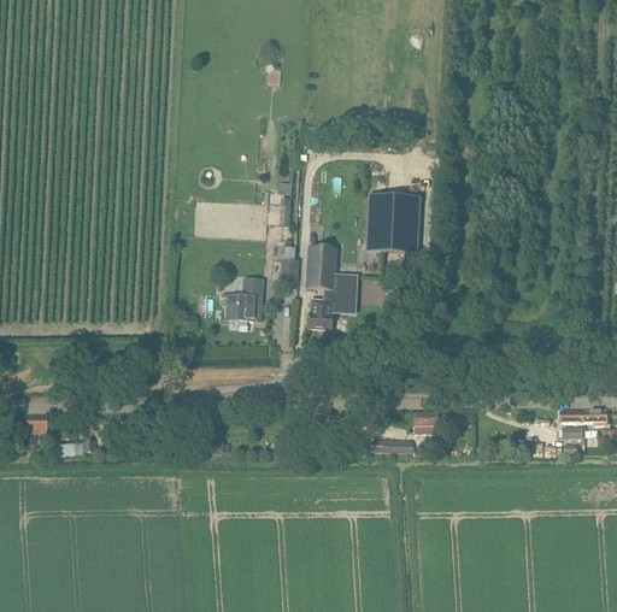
[(278,181),(278,190),(283,190),(292,192),(292,182),(285,181),(278,181)]
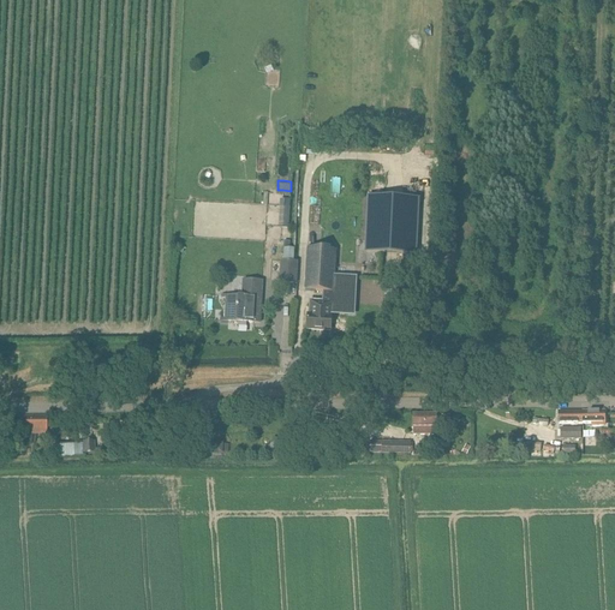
[(417,250),(418,195),(368,192),(365,247),(417,250)]
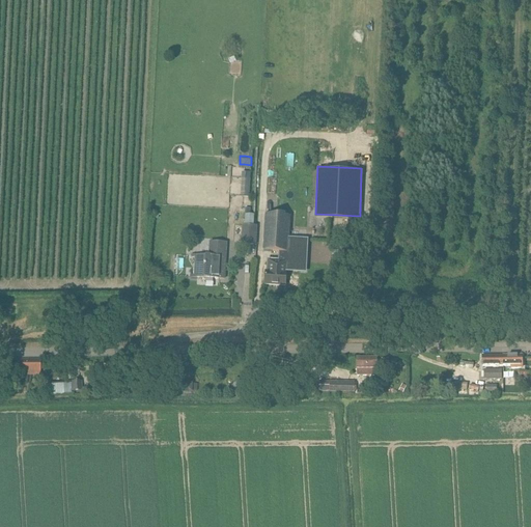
[(242,175),(241,192),(241,193),(249,194),(250,175),(250,170),(242,170),(242,174),(242,175)]
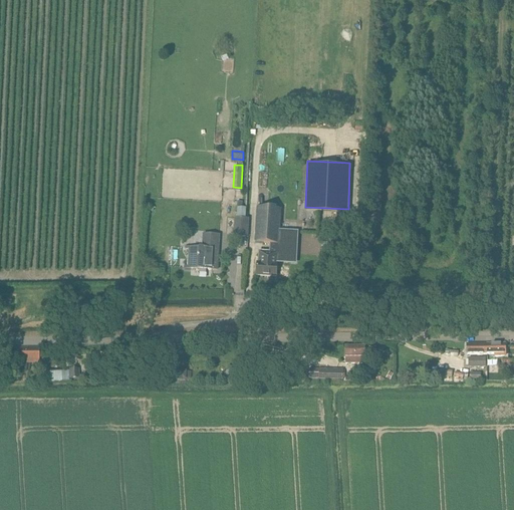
[(249,215),(245,215),(246,205),(242,204),(243,198),(238,198),(237,204),(237,214),(235,214),(234,232),(248,233),(249,215)]
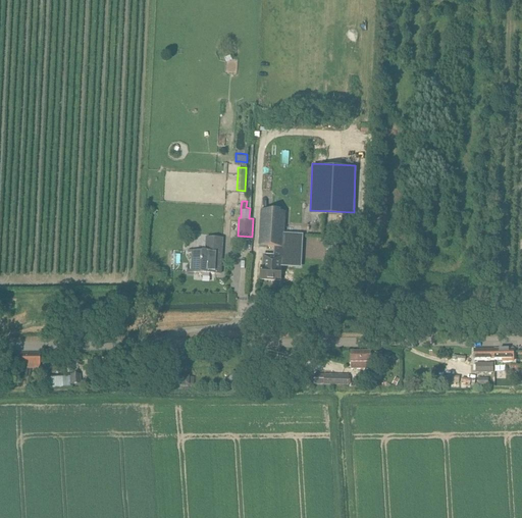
[(261,207),(259,243),(275,244),(275,253),(264,253),(263,263),(261,263),(261,276),(280,277),(281,264),(301,265),(303,231),(283,230),(285,209),(261,207)]
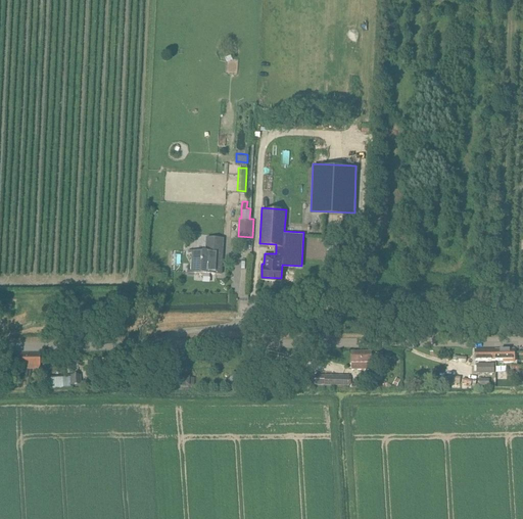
[(187,270),(222,271),(224,235),(206,234),(205,248),(189,247),(189,249),(192,250),(191,267),(188,267),(187,270)]
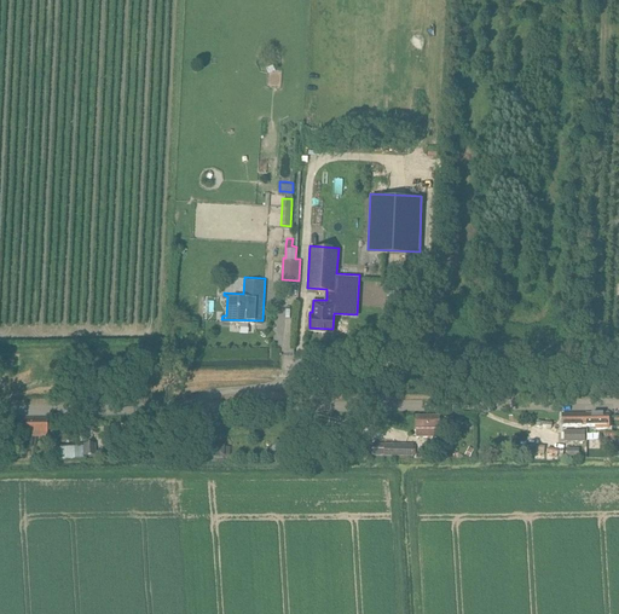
[(562,410),(562,423),(586,423),(586,409),(562,410)]
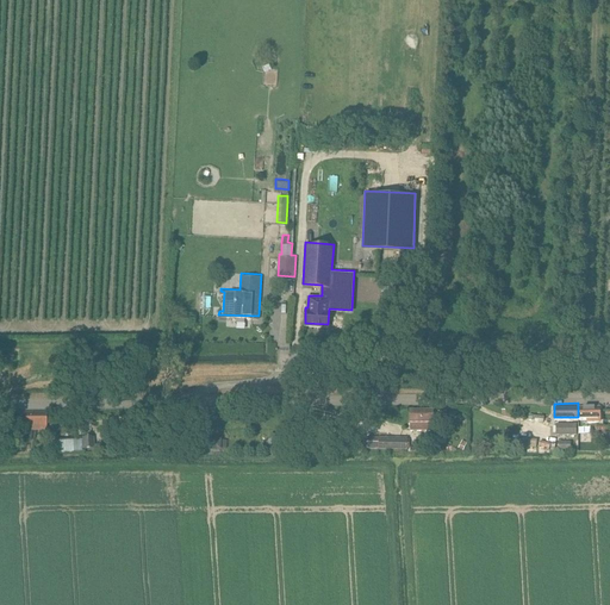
[(601,403),(578,403),(578,417),(586,417),(586,419),(601,419),(601,418),(601,403)]
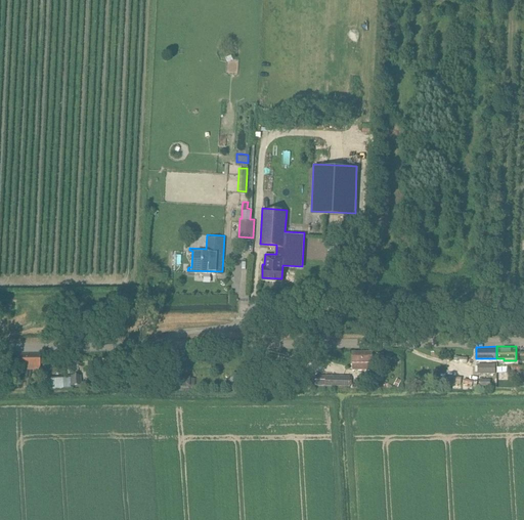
[(372,349),(353,349),(353,366),(372,366),(372,349)]
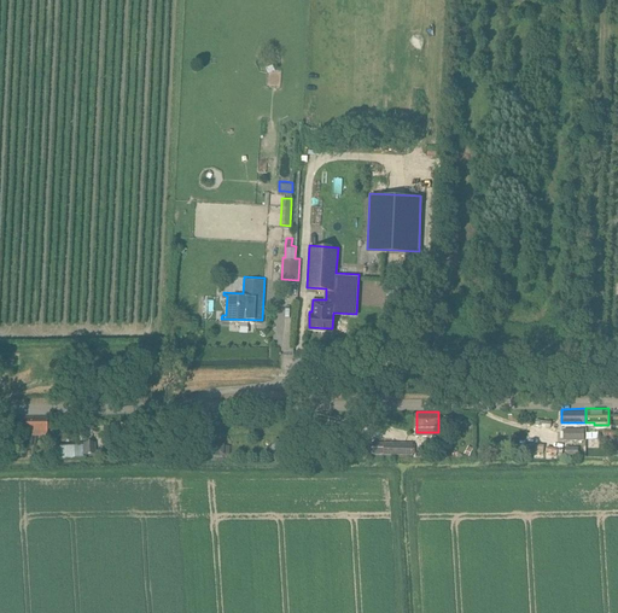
[(46,413),(17,413),(17,414),(18,422),(18,428),(18,433),(46,432),(46,420),(46,416),(46,414),(46,413)]
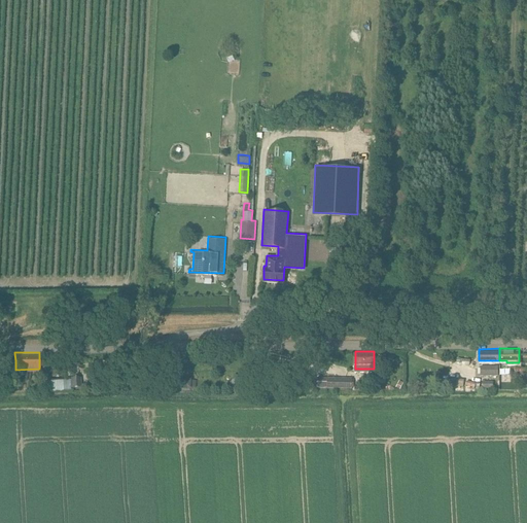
[(59,360),(45,361),(46,370),(59,369),(59,360)]
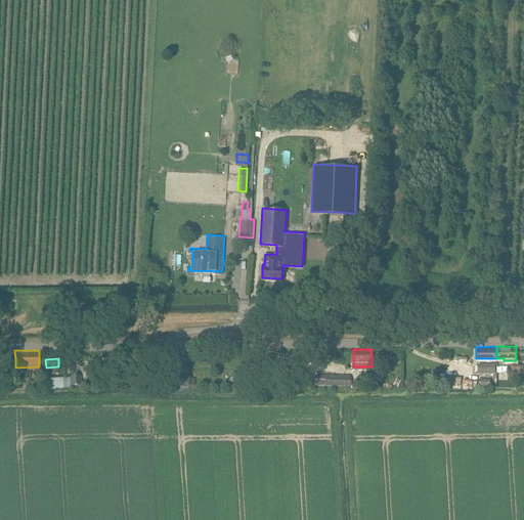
[(495,371),(495,370),(495,360),(492,360),(478,360),(478,371),(495,371)]
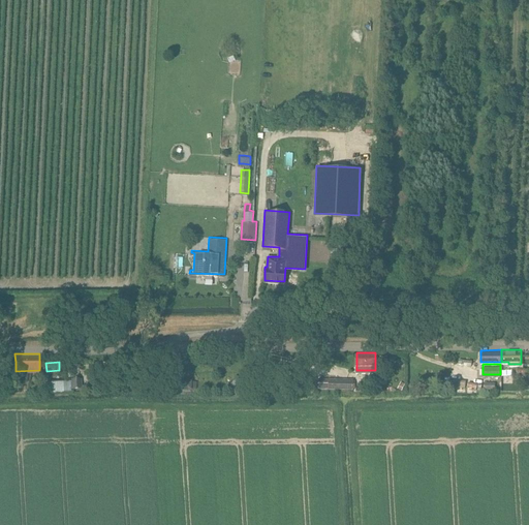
[(80,375),(70,376),(71,387),(82,385),(81,375),(80,375)]
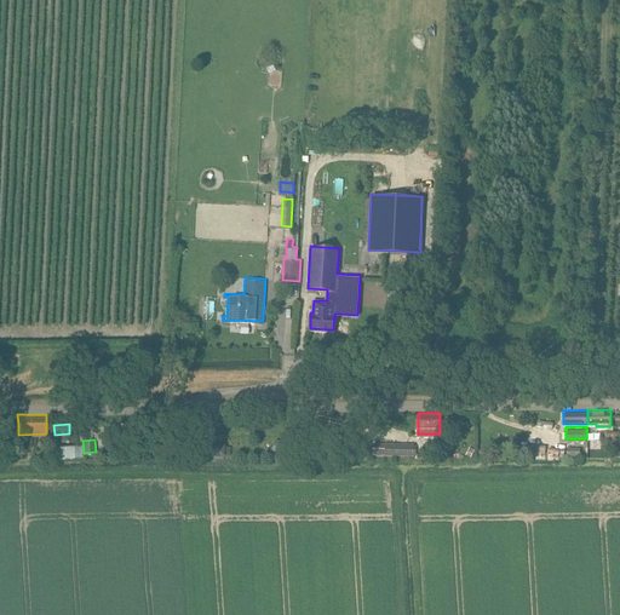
[(372,453),(385,453),(399,453),(400,440),(386,440),(386,441),(373,440),(372,453)]
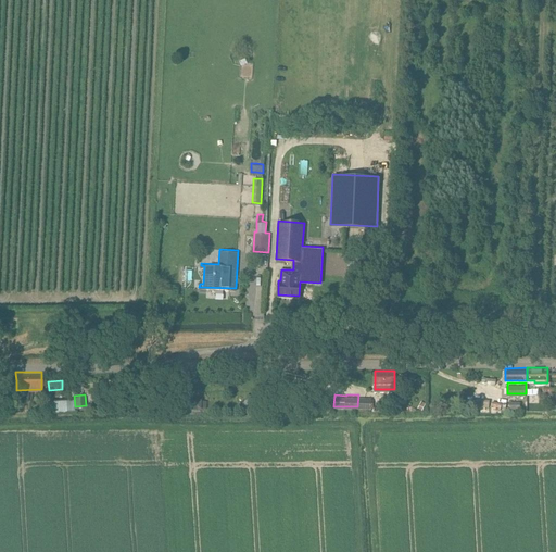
[(358,394),(357,406),(370,406),(371,396),(358,394)]
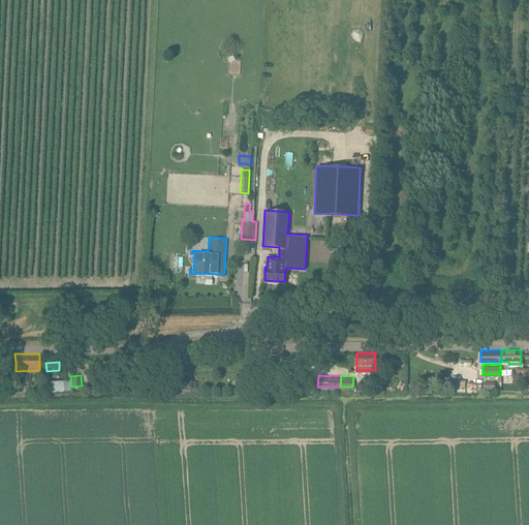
[(56,376),(40,377),(41,389),(47,389),(47,390),(47,391),(47,392),(71,391),(71,390),(71,389),(71,387),(70,376),(56,376)]
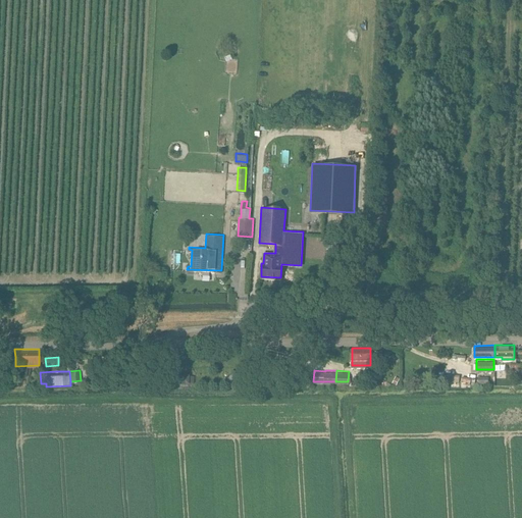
[(190,372),(178,372),(178,382),(190,382),(190,381),(194,381),(194,374),(190,374),(190,372)]
